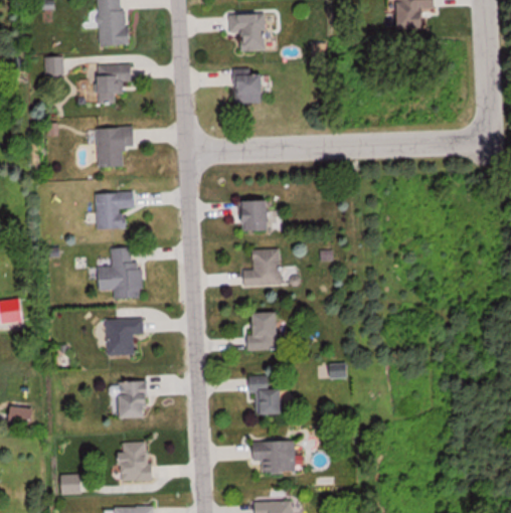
[(96,0),(98,46),(125,45),(124,0),(96,0)]
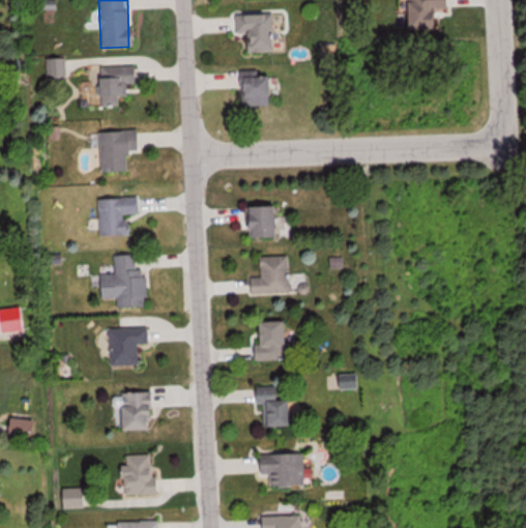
[(436,29),(435,10),(447,9),(446,0),(407,0),(409,30),(436,29)]
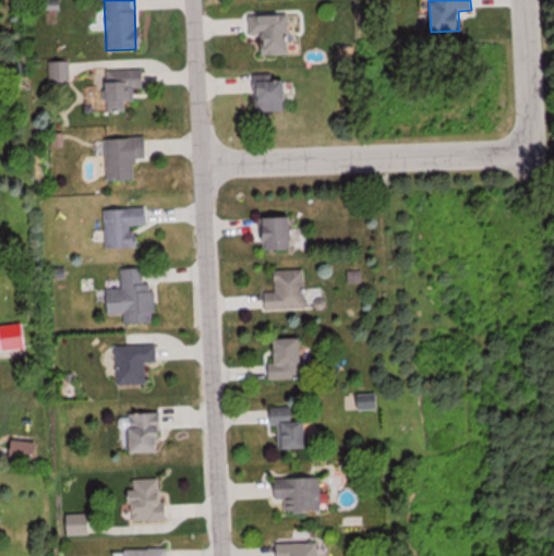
[(286,55),(286,16),(247,16),(247,36),(261,36),(261,55),(286,55)]
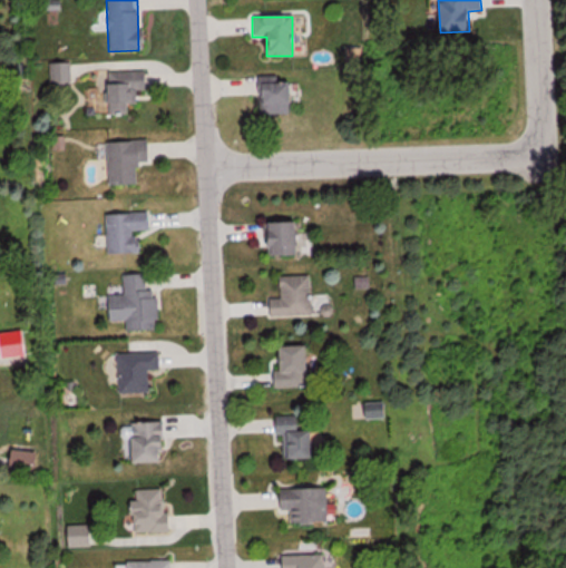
[(68,88),(68,64),(48,64),(48,88),(68,88)]
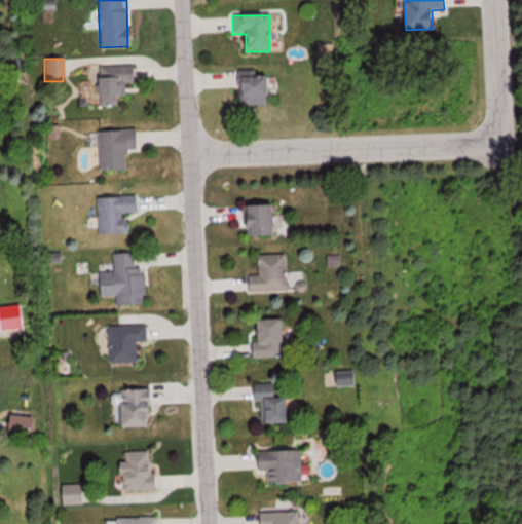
[(98,67),(99,107),(117,107),(117,97),(125,97),(124,85),(134,85),(134,67),(98,67)]
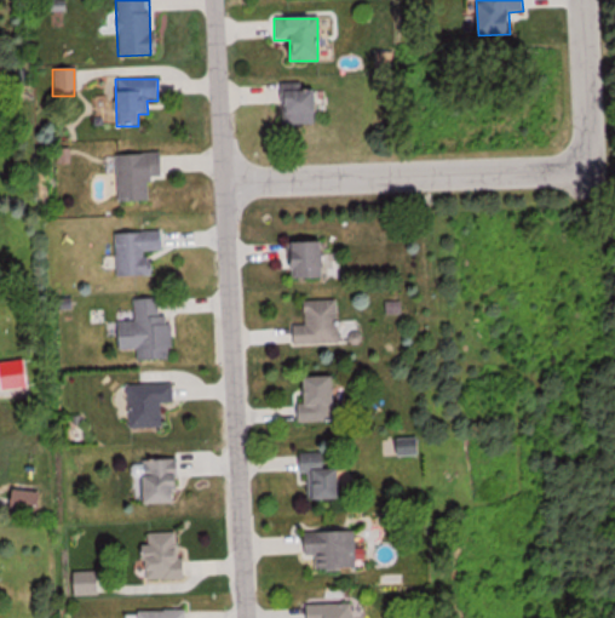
[(280,85),(280,124),(317,124),(317,85),(280,85)]
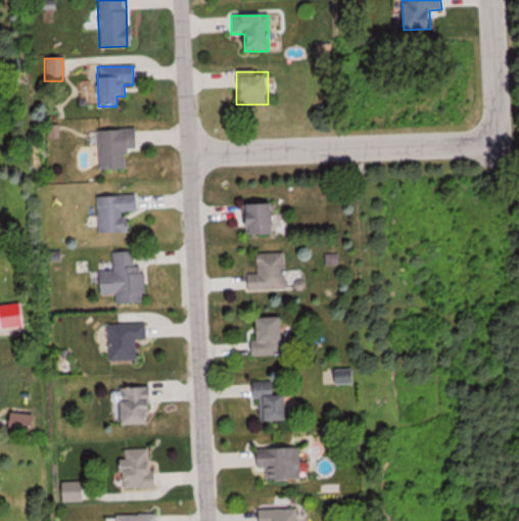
[(135,130),(97,131),(98,171),(126,170),(125,150),(136,149),(135,130)]
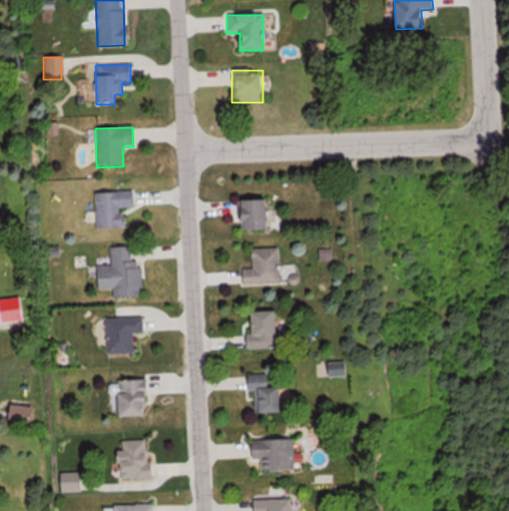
[(123,227),(122,207),(133,207),(132,190),(93,192),(95,228),(123,227)]
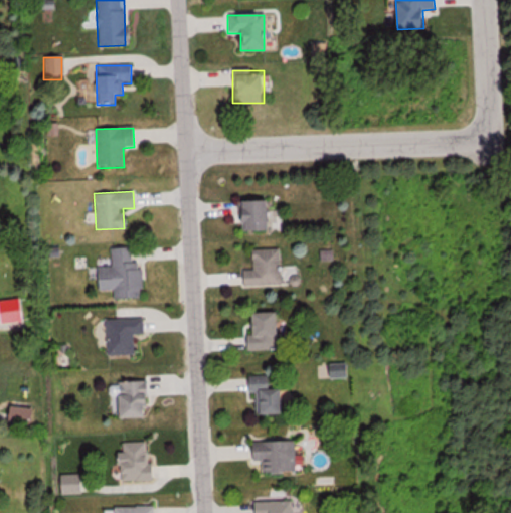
[(269,230),(268,200),(239,201),(240,230),(269,230)]
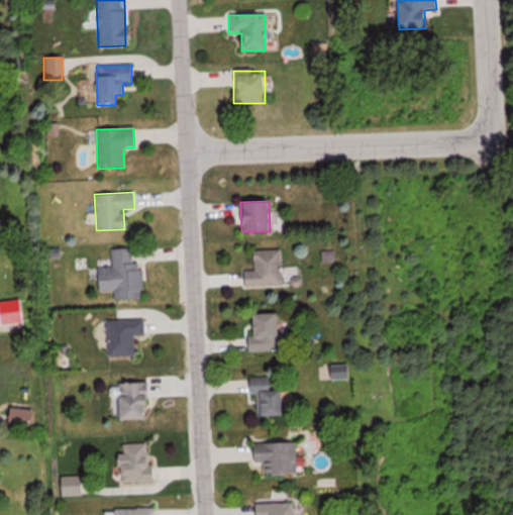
[(112,300),(142,299),(140,262),(131,263),(131,248),(110,248),(111,268),(96,268),(97,292),(112,291),(112,300)]
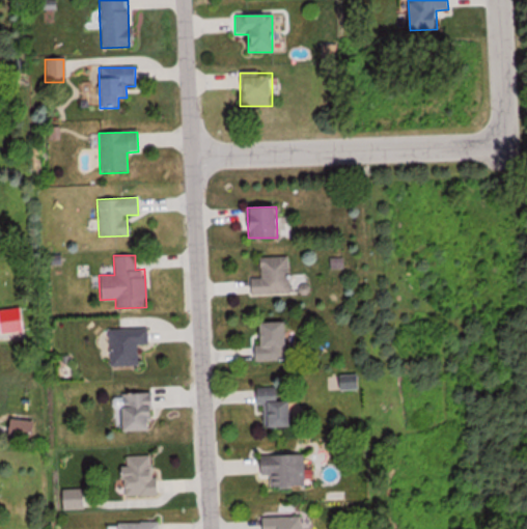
[(286,257),(259,257),(259,278),(248,278),(248,295),(286,295),(286,257)]
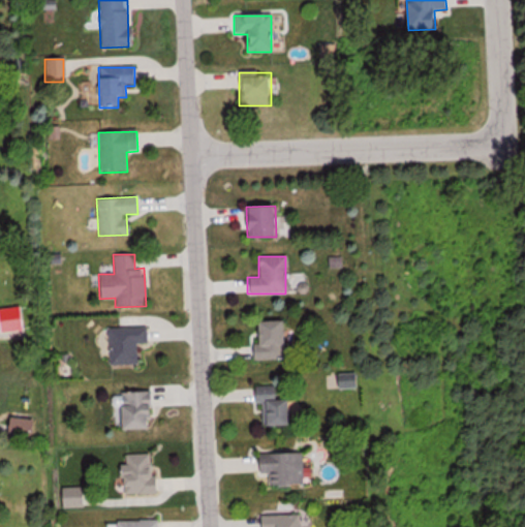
[(252,360),(285,360),(284,321),(258,321),(258,344),(252,344),(252,360)]
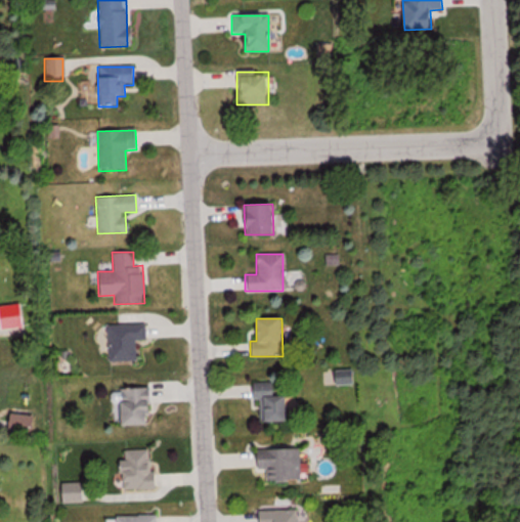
[(144,341),(144,324),(105,324),(106,362),(135,362),(135,342),(144,341)]
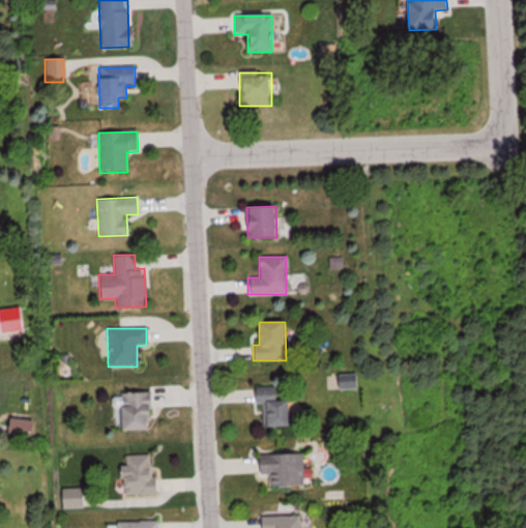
[(290,428),(289,401),(276,401),(276,387),(254,387),(255,405),(261,405),(261,428),(290,428)]
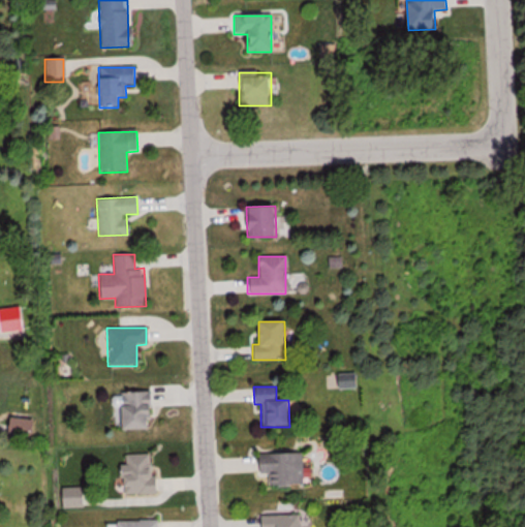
[(122,430),(151,430),(151,393),(111,394),(112,408),(121,408),(122,430)]
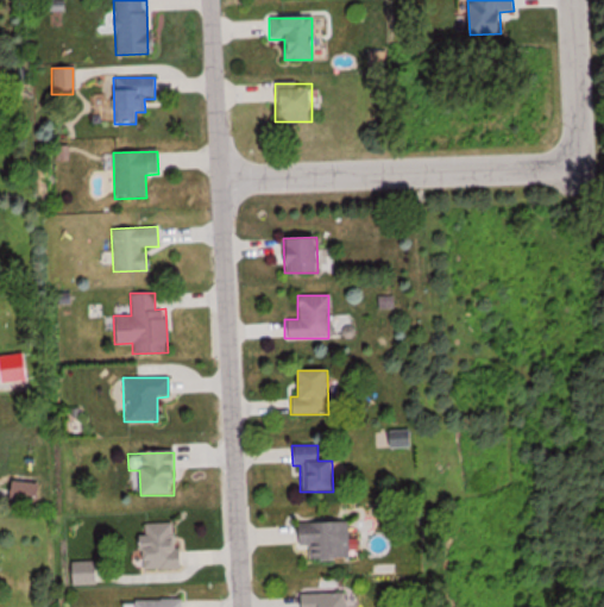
[(38,485),(11,481),(8,502),(36,506),(38,485)]
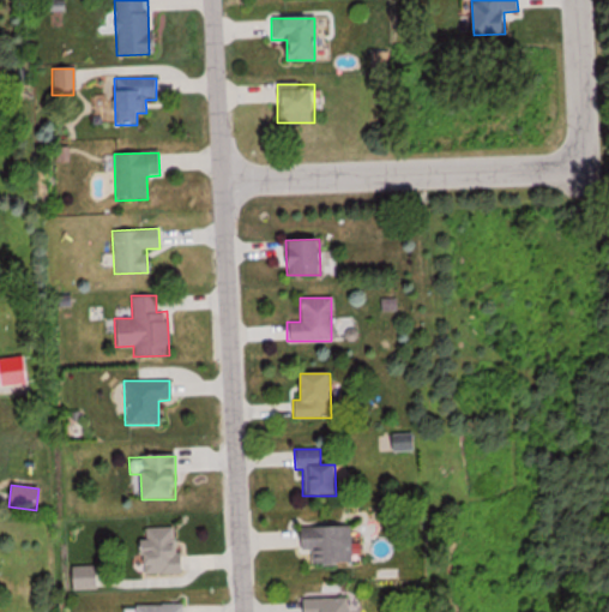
[(299,551),(311,551),(311,565),(350,564),(349,527),(299,528),(299,551)]
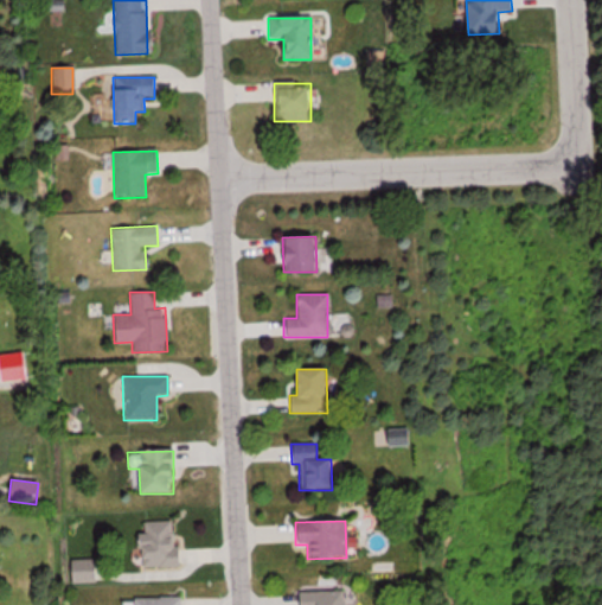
[(141,568),(177,568),(177,522),(141,522),(141,568)]
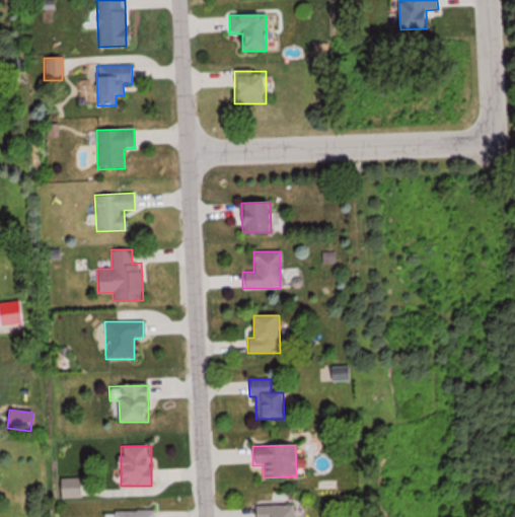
[(293,516),(294,506),(255,506),(254,516),(293,516)]
